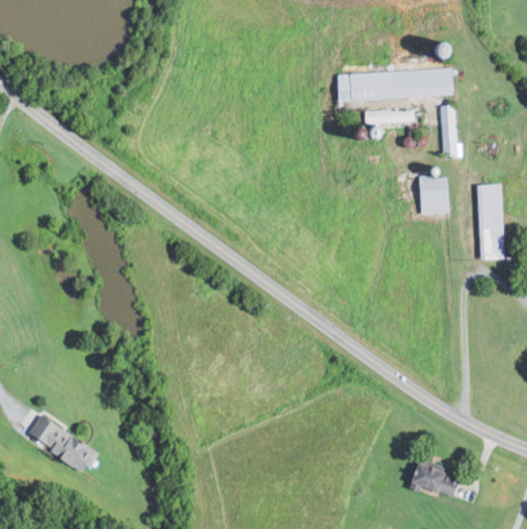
[(452,96),(451,70),(338,75),(339,103),(452,96)]
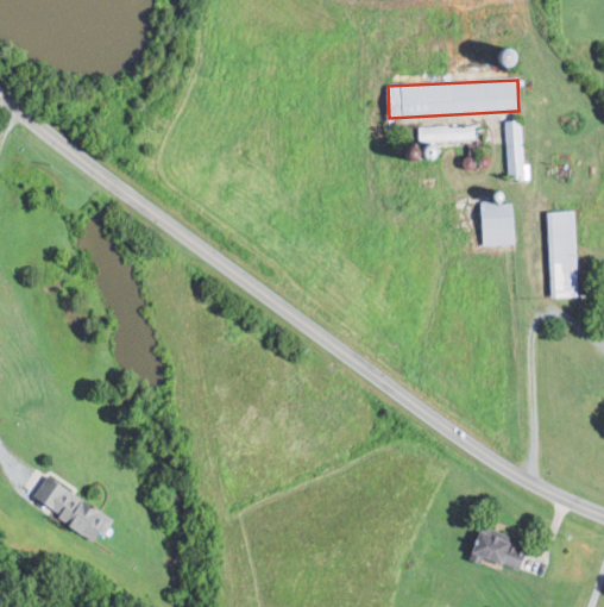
[(503,121),(505,179),(521,179),(520,121),(503,121)]
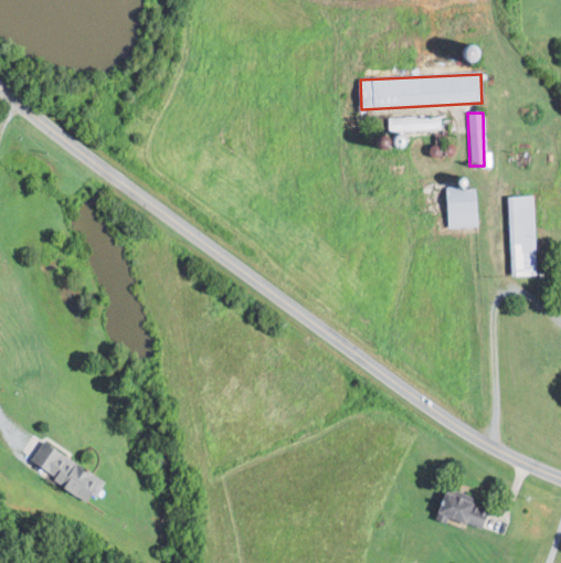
[(388,133),(440,131),(440,118),(388,119),(388,133)]
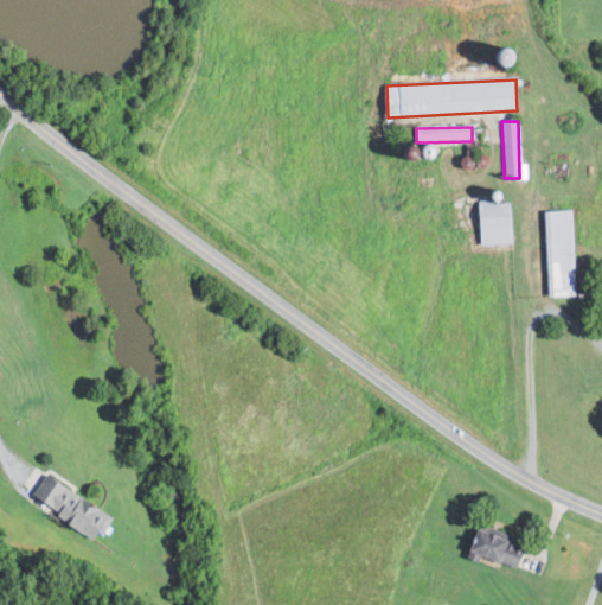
[(481,247),(512,246),(511,204),(480,205),(481,247)]
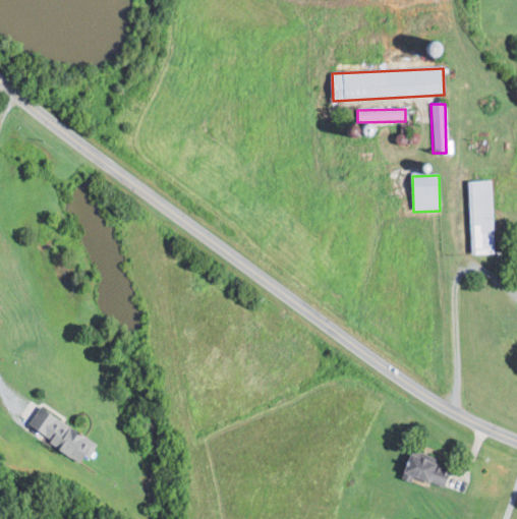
[(469,182),(471,254),(493,253),(491,182),(469,182)]
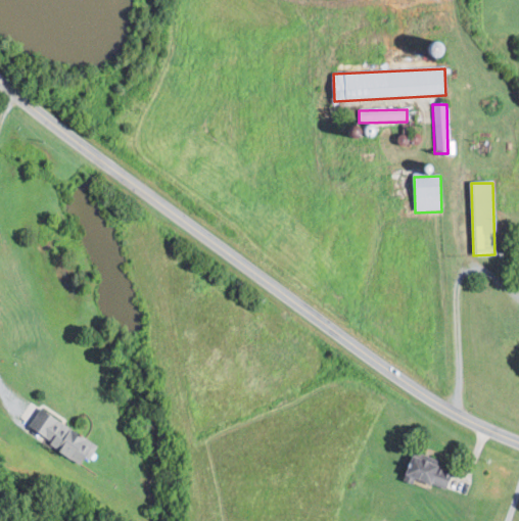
[(101,444),(37,411),(26,432),(90,467),(101,444)]
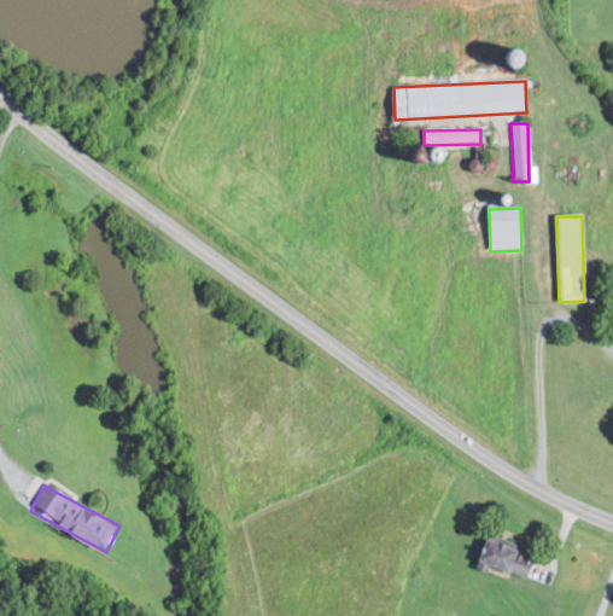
[(512,582),(521,559),(506,553),(508,545),(485,536),(483,542),(470,538),(460,562),(512,582)]
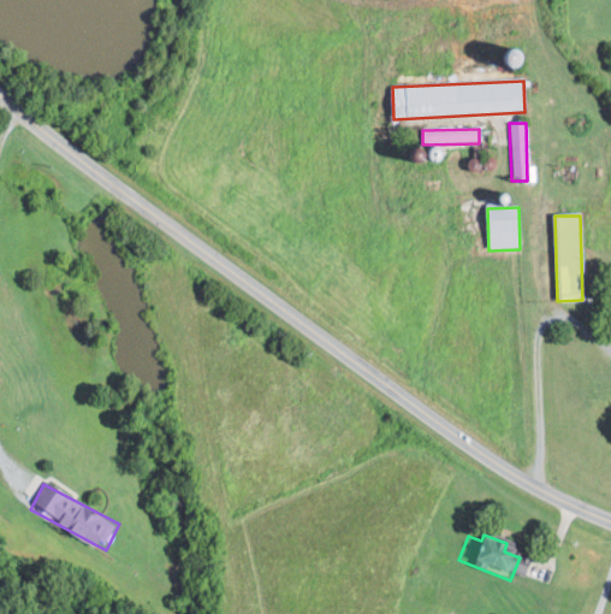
All buildings are outlined.
